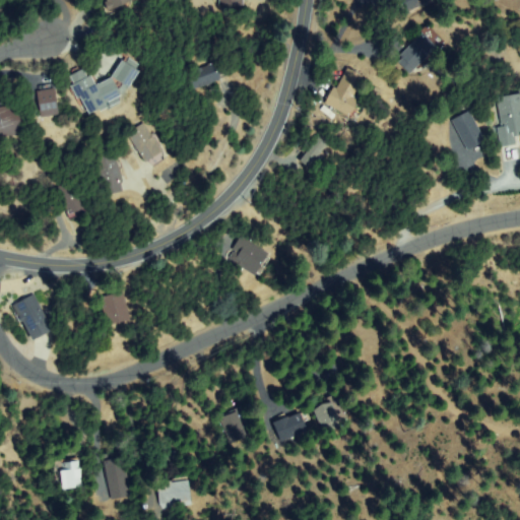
[(132,0),(110,9),(106,0),(132,0)]
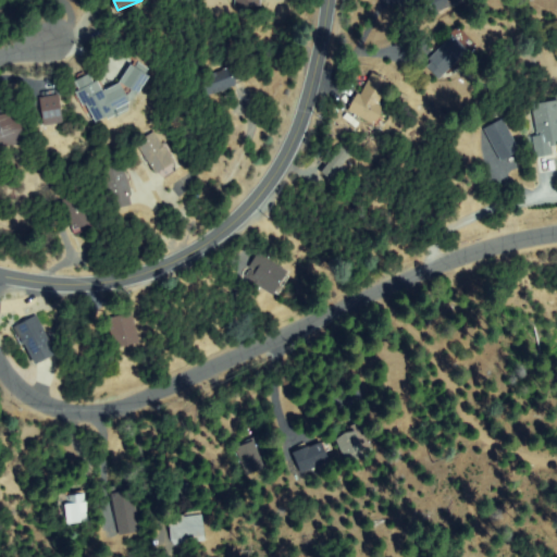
[(463,0),(440,12),(433,0),(463,0)]
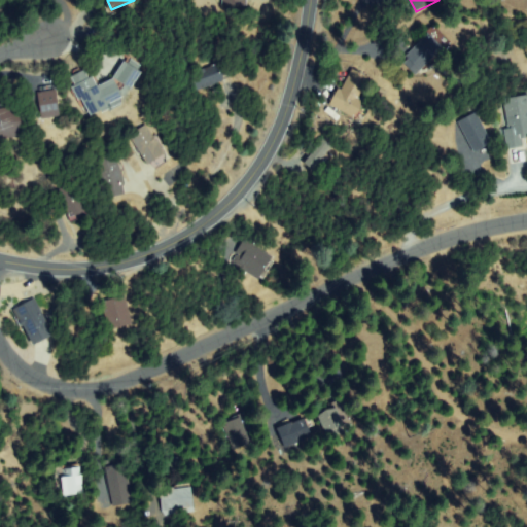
[(434,27),(450,47),(415,72),(405,57),(421,45),(417,39),(434,27)]
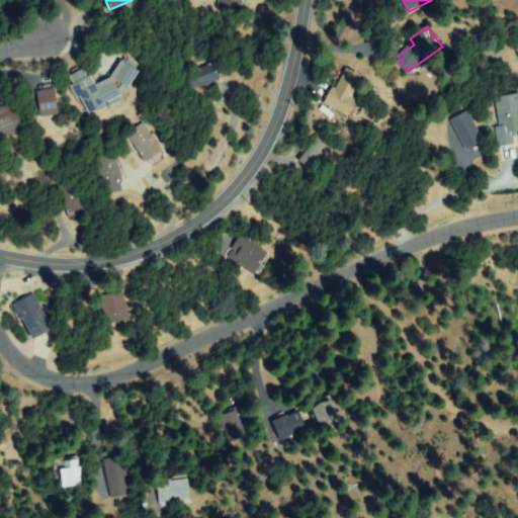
[(126,58),(138,66),(135,71),(138,73),(127,86),(122,83),(117,90),(119,94),(117,95),(119,101),(110,106),(107,100),(105,101),(106,104),(90,112),(81,93),(77,95),(73,85),(76,83),(73,76),(84,70),(87,78),(91,76),(96,86),(112,79),(114,76),(112,76),(122,62),(123,63),(126,58)]
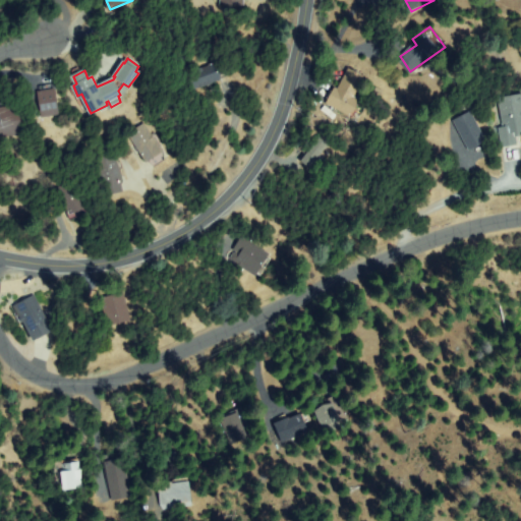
[(189,75),(222,62),(227,76),(194,90),(189,75)]
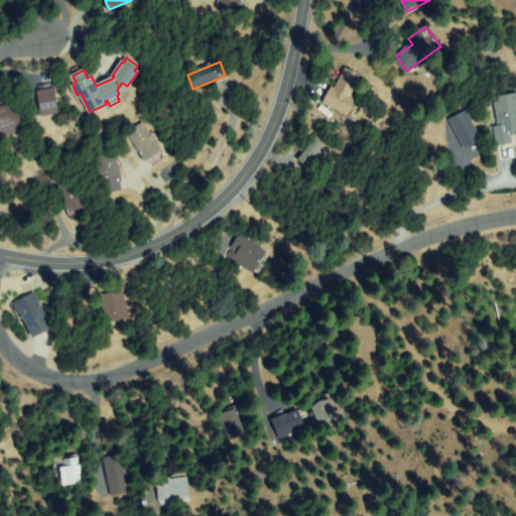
[(358,82),(349,95),(356,100),(345,115),(325,101),(345,72),(358,82)]
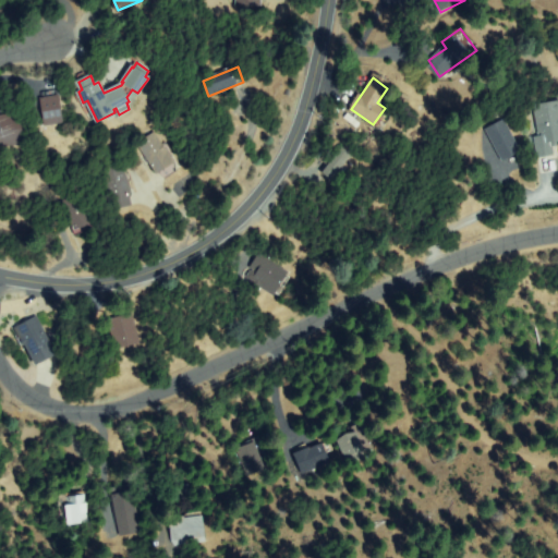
[(47,125),(41,98),(59,95),(63,122),(47,125)]
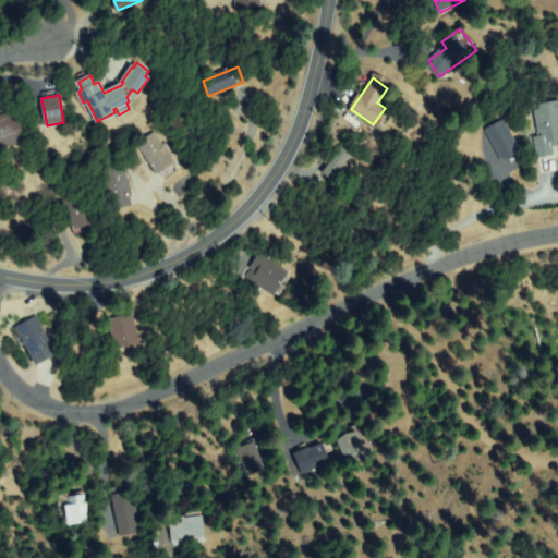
[(534,104),(557,101),(557,141),(550,142),(553,156),(540,157),(534,104)]
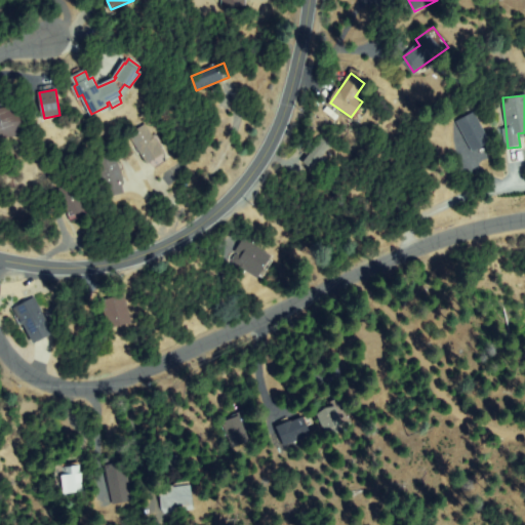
[(0,137),(0,110),(19,110),(19,137),(0,137)]
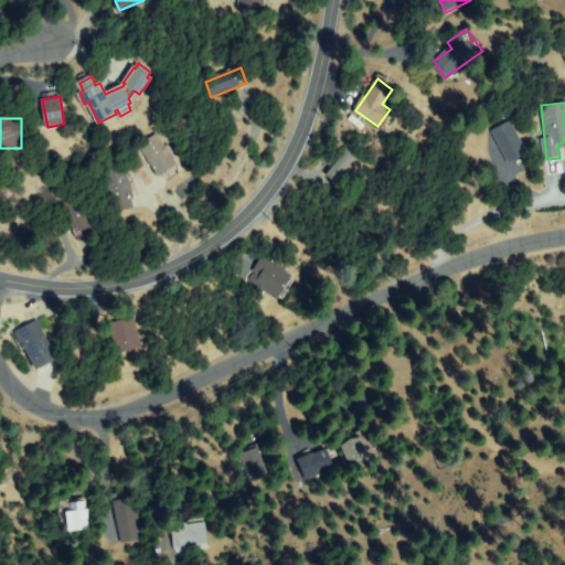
[(509,162),(492,130),(509,123),(525,155),(509,162)]
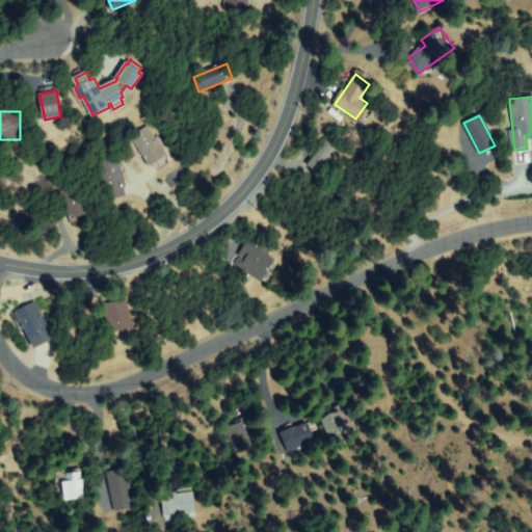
[(170,159),(157,169),(132,138),(147,128),(170,159)]
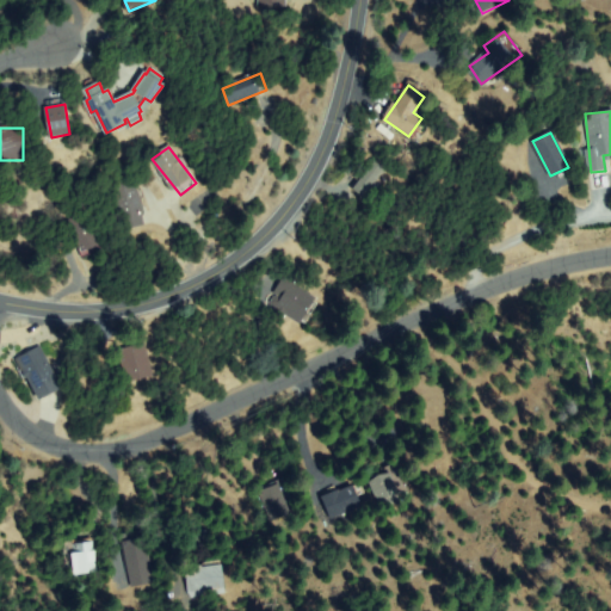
[(353,185),(374,160),(387,170),(366,195),(353,185)]
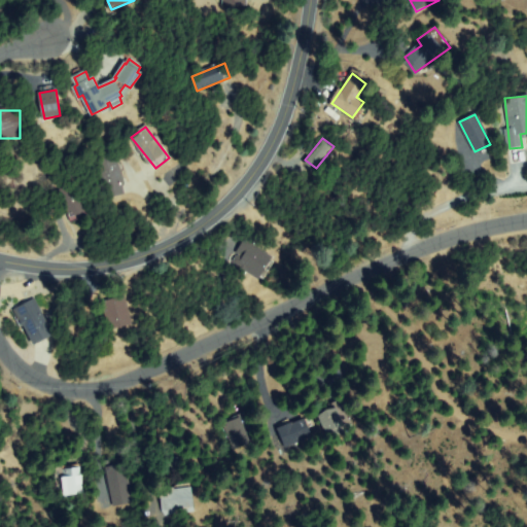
[(97,157),(114,153),(125,192),(108,198),(97,157)]
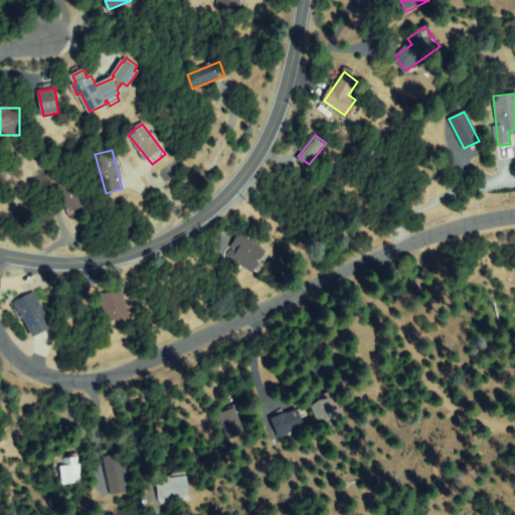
[(58,186),(74,180),(87,210),(70,216),(58,186)]
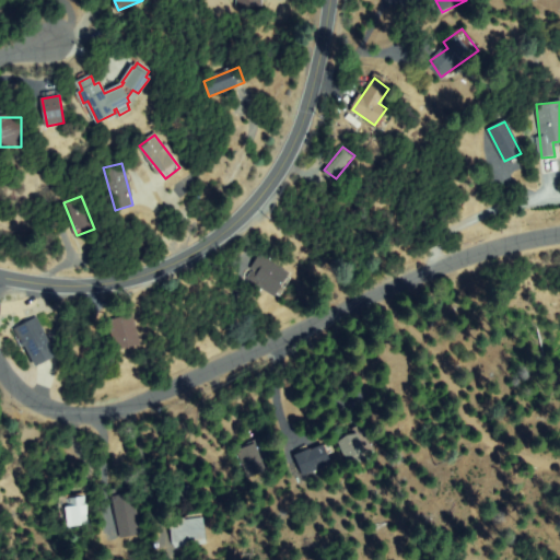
[(260,258),(291,273),(279,298),(248,282),(260,258)]
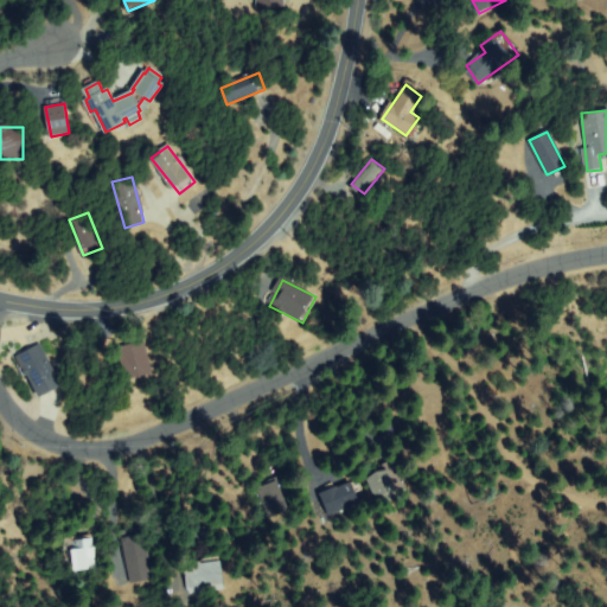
[(120,346),(144,340),(151,372),(128,378),(120,346)]
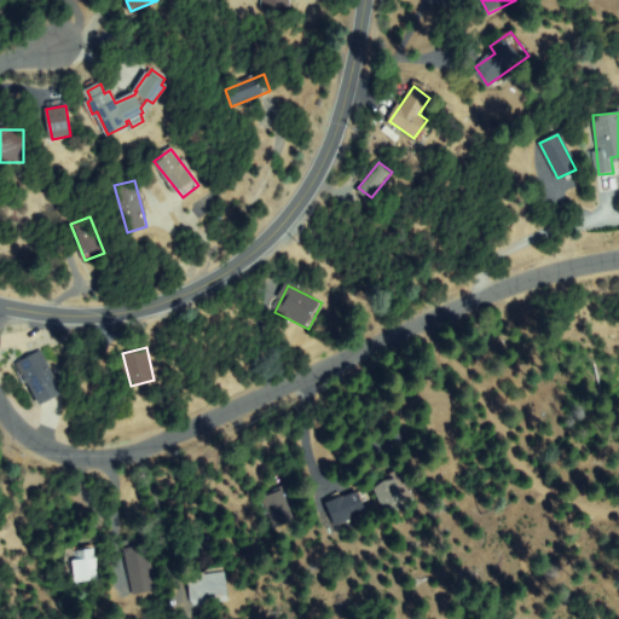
[(42,404),(18,365),(39,352),(63,391),(42,404)]
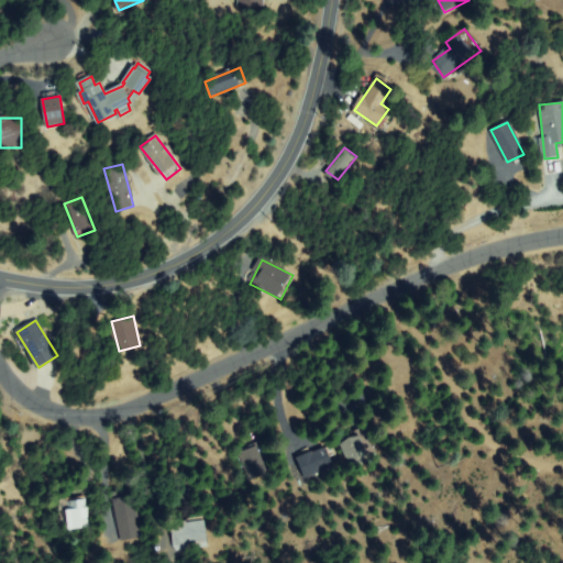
[(343,443),(360,437),(367,460),(351,466),(343,443)]
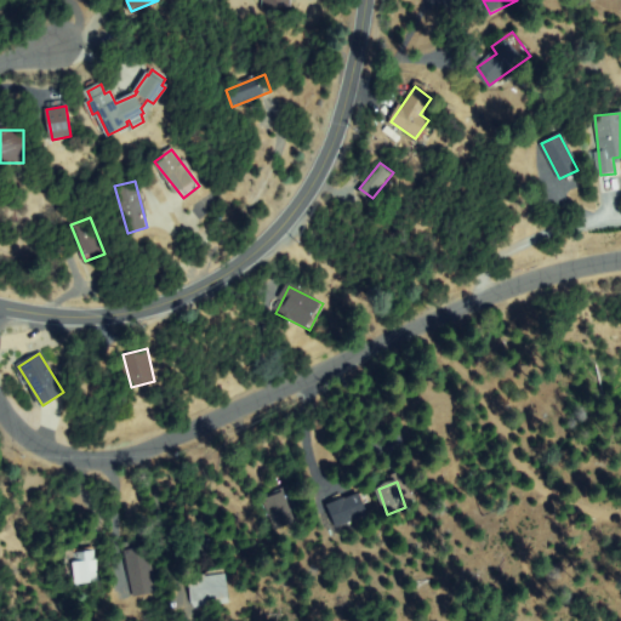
[(288,489),(296,523),(274,529),(267,495),(288,489)]
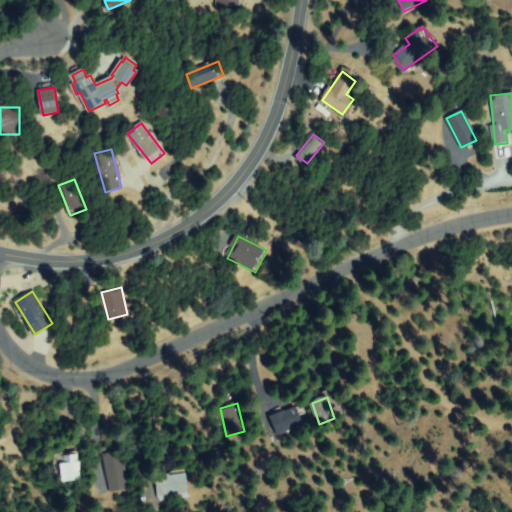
[(271,417),(296,407),(302,424),(277,434),(271,417)]
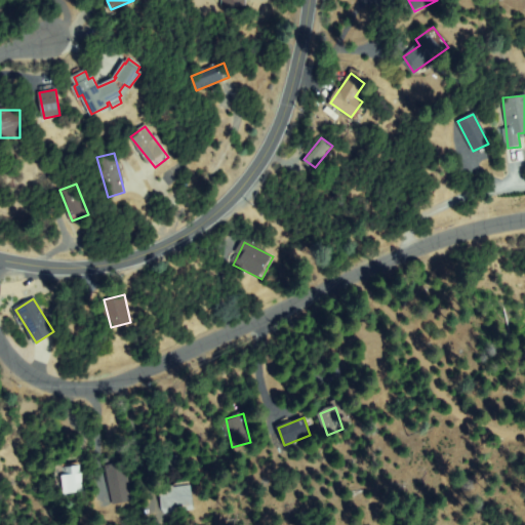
[(132,499),(113,502),(105,460),(121,457),(123,468),(126,467),(132,499)]
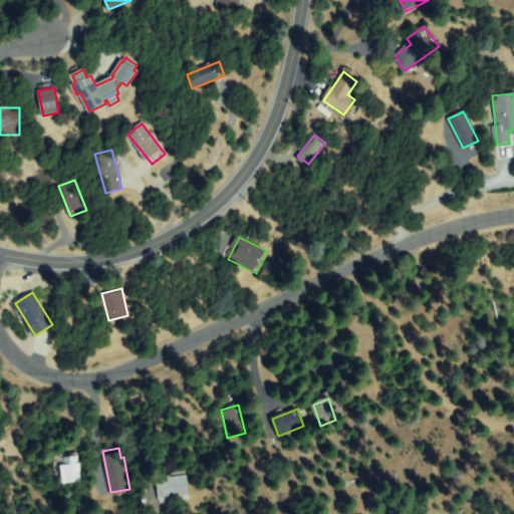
[(64,483),(59,458),(76,455),(81,480),(64,483)]
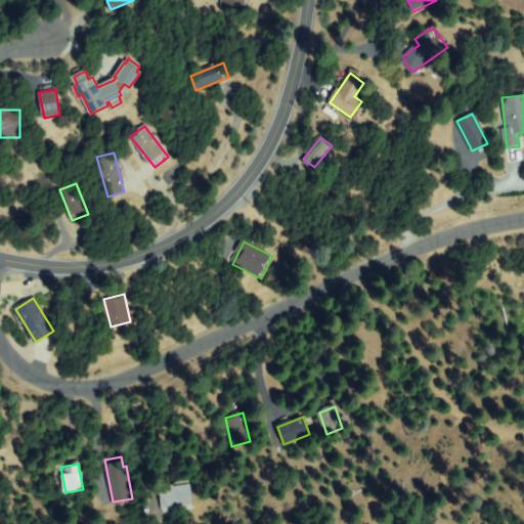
[(178,509),(166,513),(159,489),(187,482),(194,511),(180,515),(178,509)]
